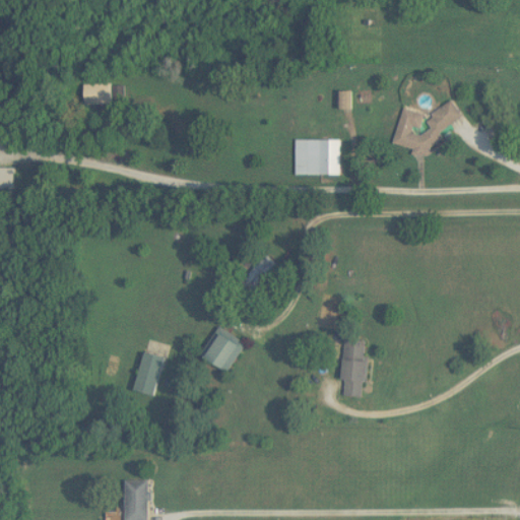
[(404,110),(395,145),(414,150),(417,155),(430,158),(432,148),(442,142),(445,132),(464,119),(453,102),(433,115),(430,126),(433,130),(424,136),(413,133),(423,127),(426,115),(404,110)]
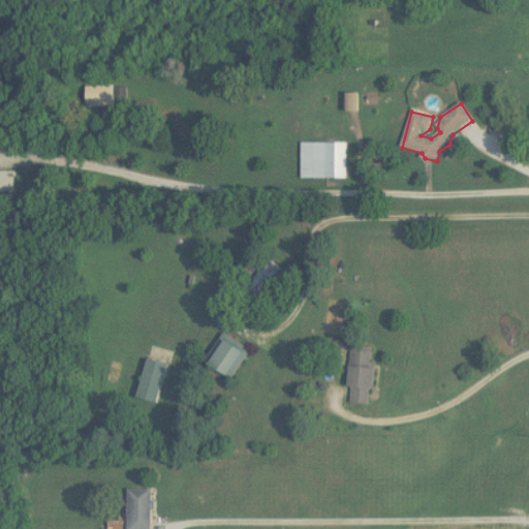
[(302,179),(345,179),(345,144),(302,144),(302,179)]
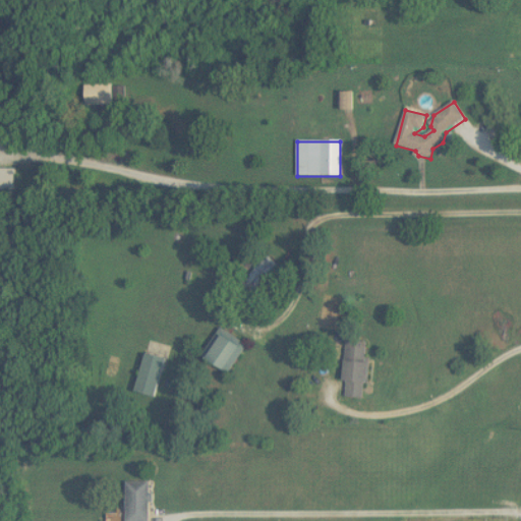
[(242,283),(256,295),(281,268),(267,255),(242,283)]
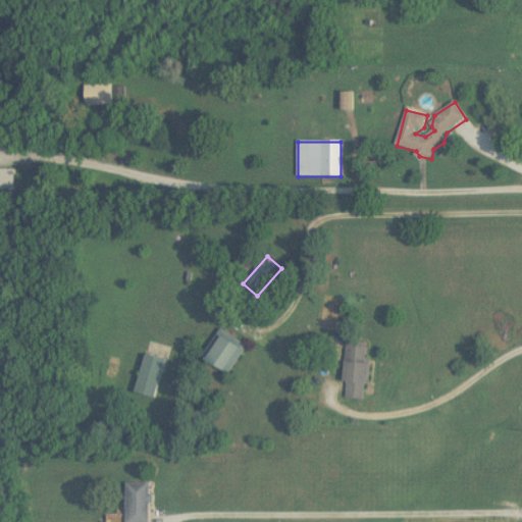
[(230,374),(249,345),(223,329),(206,359),(230,374)]
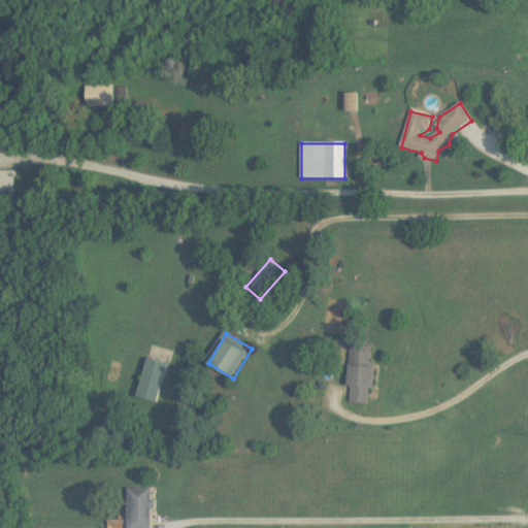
[(372,403),(374,347),(352,345),(349,402),(372,403)]
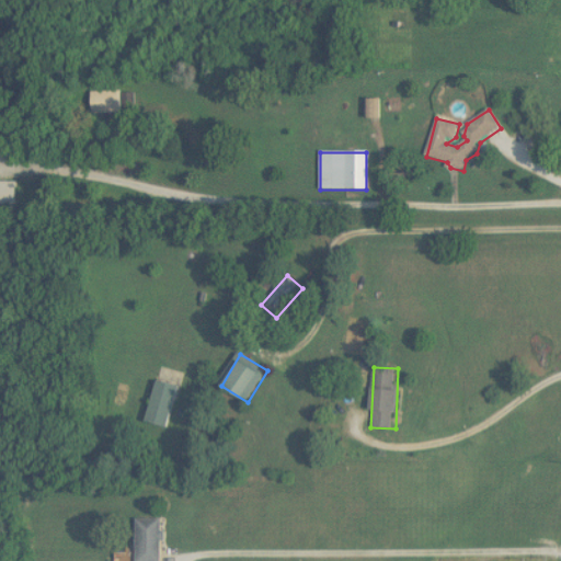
[(181,387),(160,380),(146,422),(168,428),(181,387)]
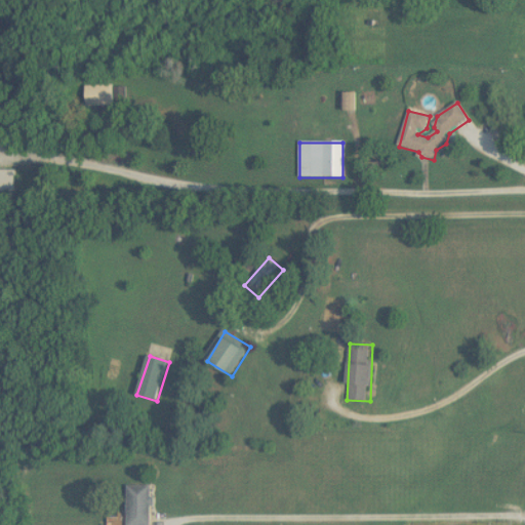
[(128,524),(152,524),(153,485),(128,485),(128,524)]
